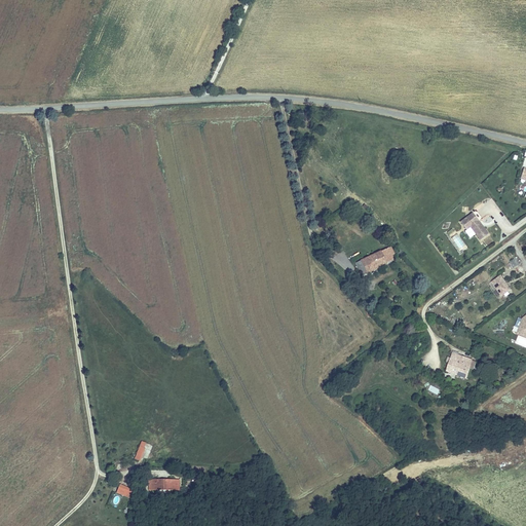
[(491,231),(476,210),(463,219),(468,227),(473,224),(482,237),(491,231)]
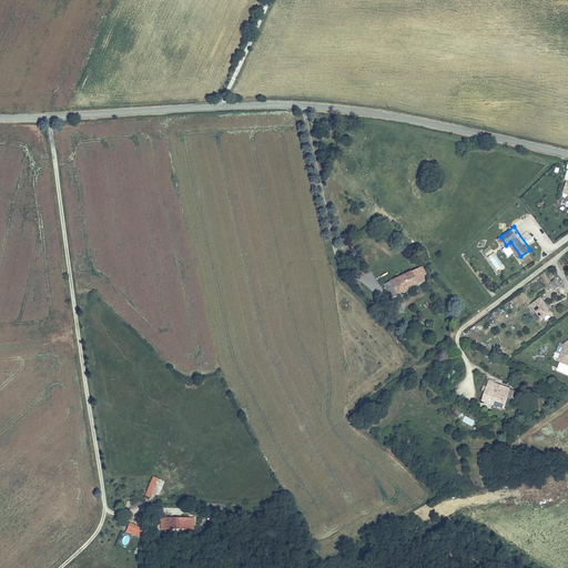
[(495,269),(503,264),(495,254),(488,259),(495,269)]
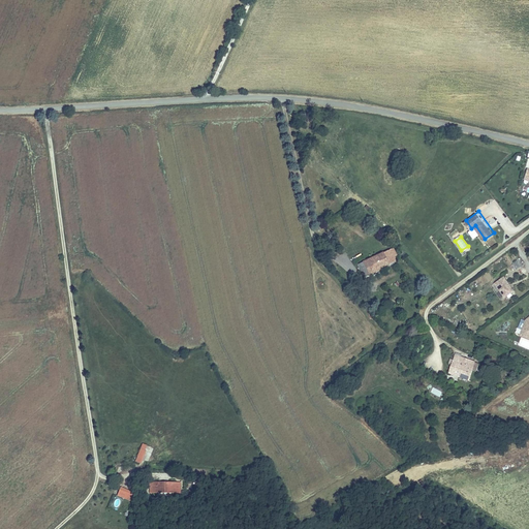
[(389,249),(358,266),(363,276),(394,258),(389,249)]
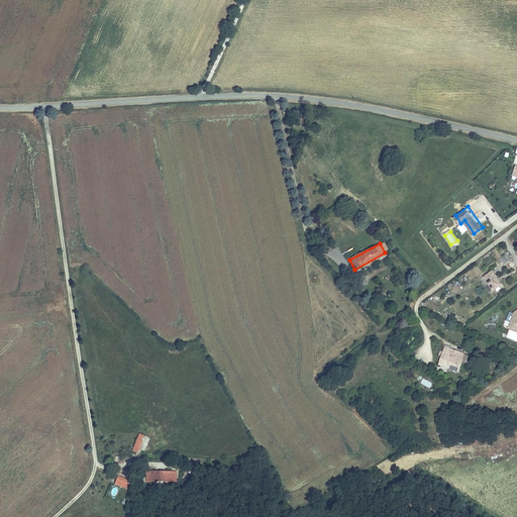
[(504,264),(510,261),(507,253),(500,257),(504,264)]
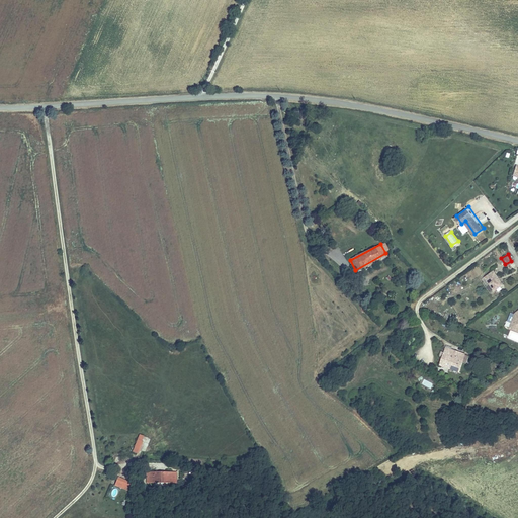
[(500,278),(501,278),(496,271),(487,277),(496,290),(505,284),(502,280),(501,280),(500,278)]
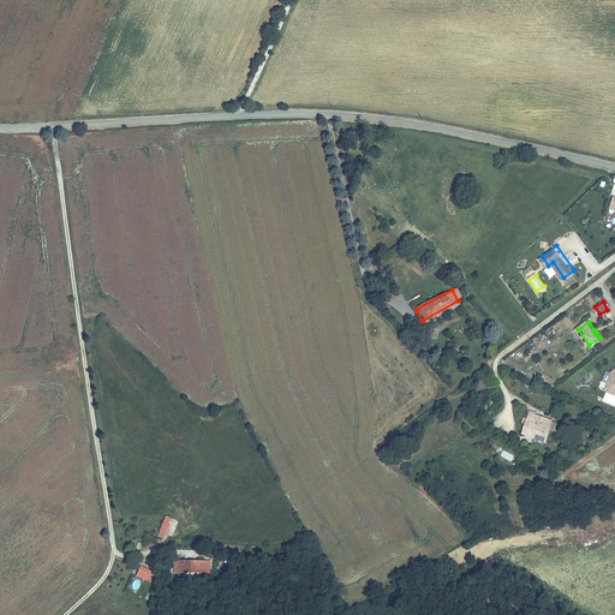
[(461,324),(457,329),(463,336),(467,332),(461,324)]
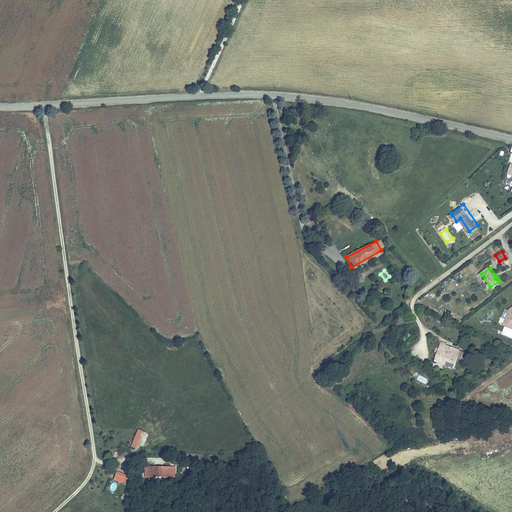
[(433,360),(453,367),(460,350),(439,342),(433,360)]
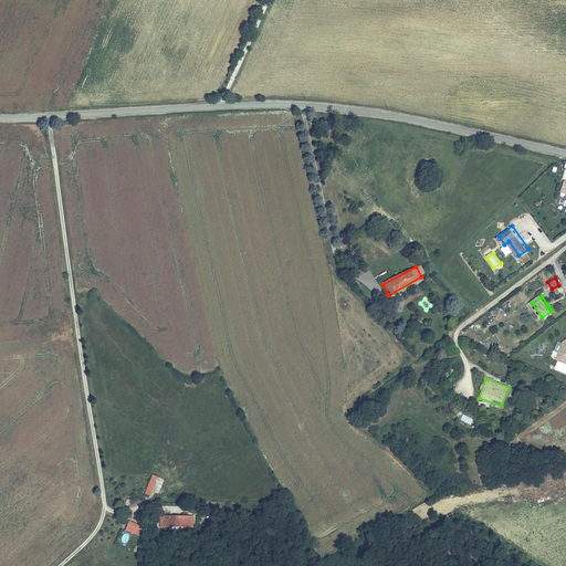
[(471,425),(473,419),(463,415),(460,420),(471,425)]
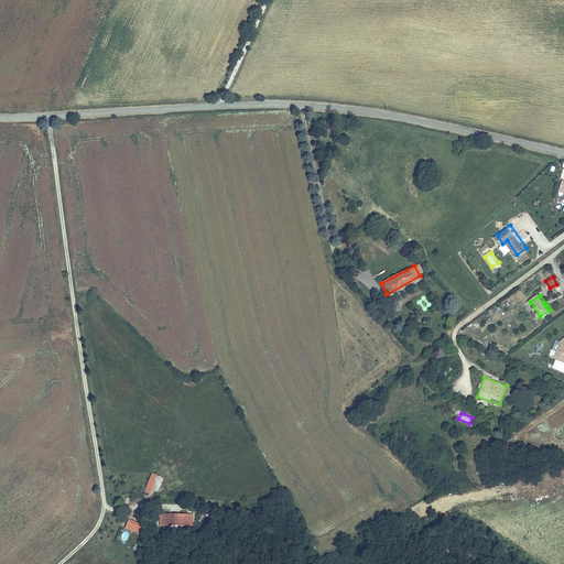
[(151,473),(143,492),(150,495),(156,475),(151,473)]
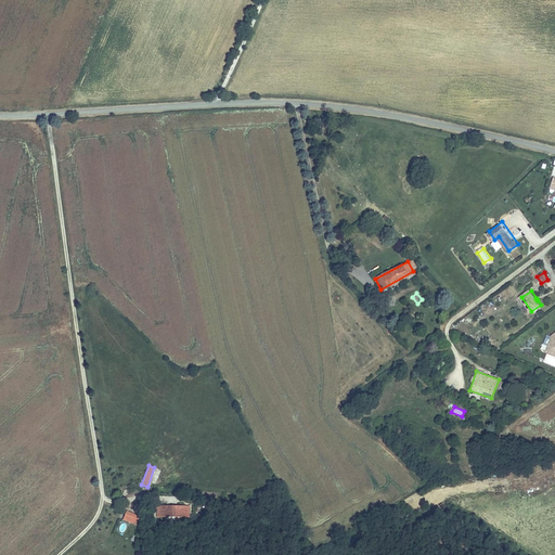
[(158,499),(157,508),(186,511),(188,502),(158,499)]
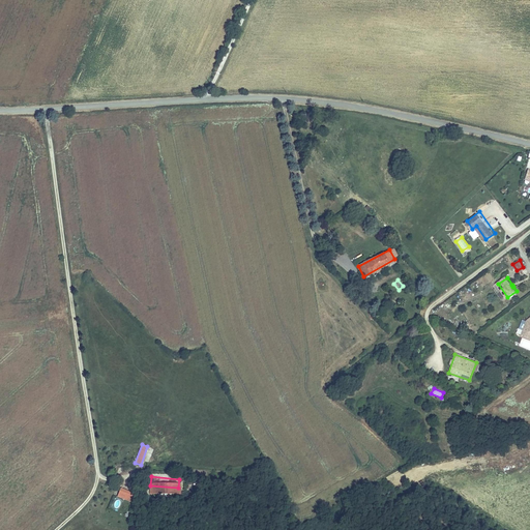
[(119,489),(117,498),(131,501),(134,493),(119,489)]
